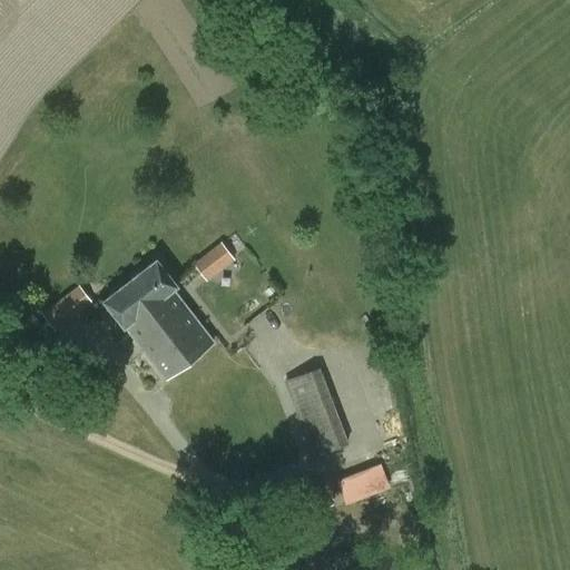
[(193,257),(205,278),(236,261),(224,239),(193,257)]
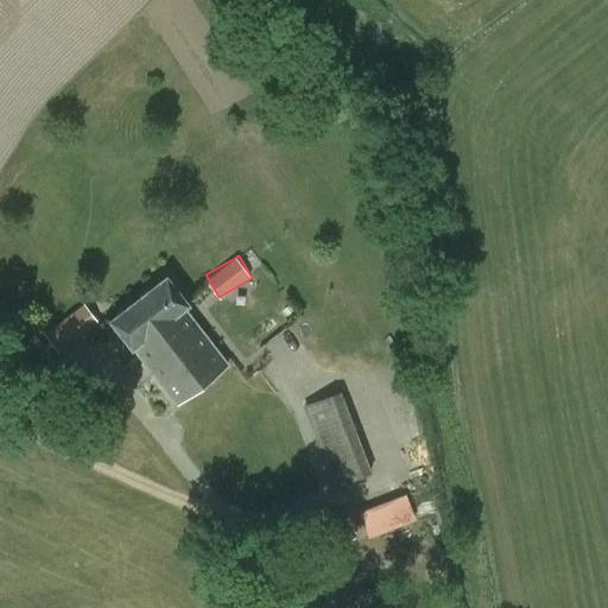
[(178,405),(228,366),(184,309),(189,305),(168,277),(112,321),(133,349),(134,348),(178,405)]
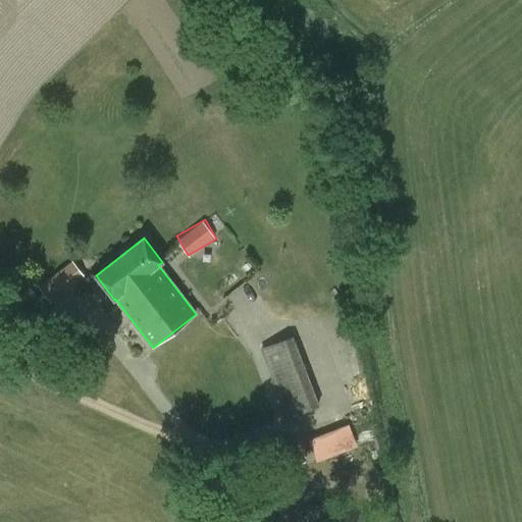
[(38,280),(47,299),(86,280),(77,261),(38,280)]
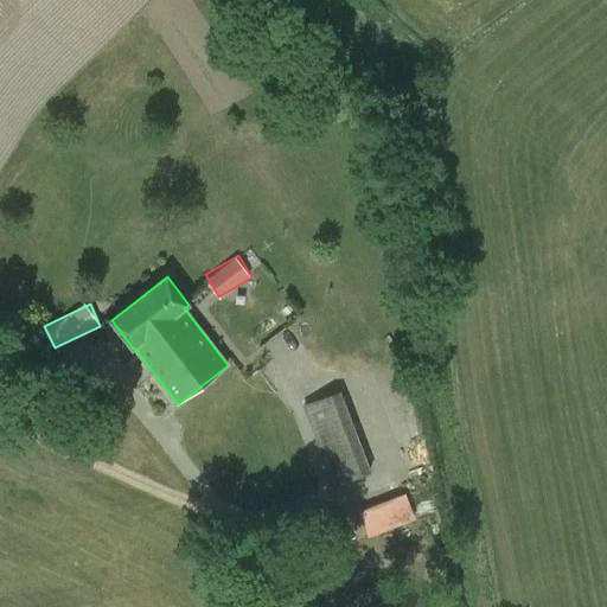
[(340,394),(306,407),(315,432),(350,419),(340,394)]
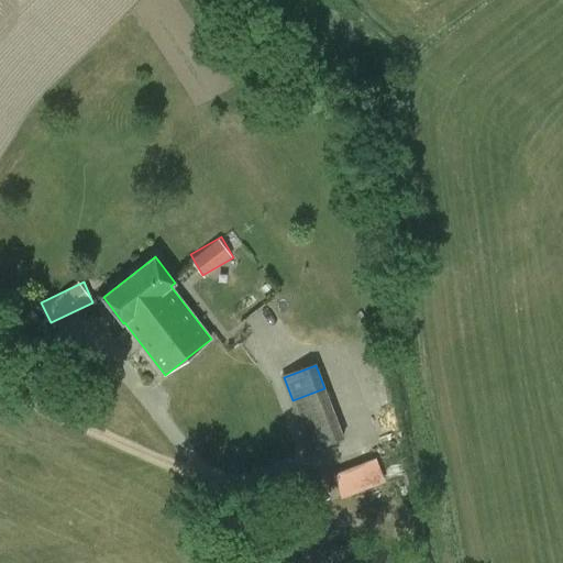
[(338,421),(306,433),(311,450),(343,437),(338,421)]
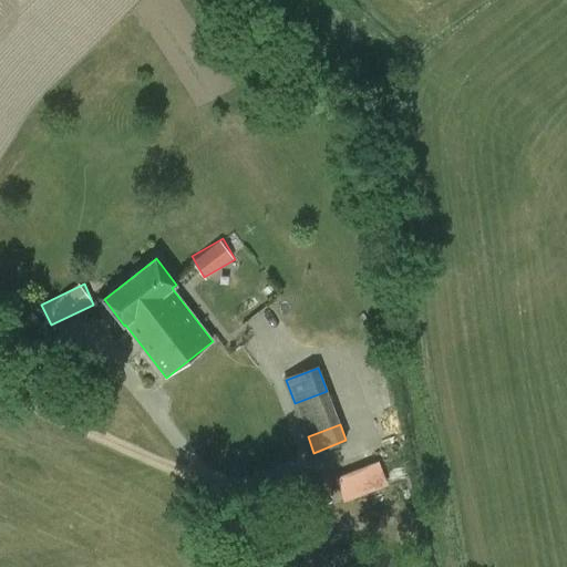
[(326,477),(334,504),(389,484),(380,457),(326,477)]
